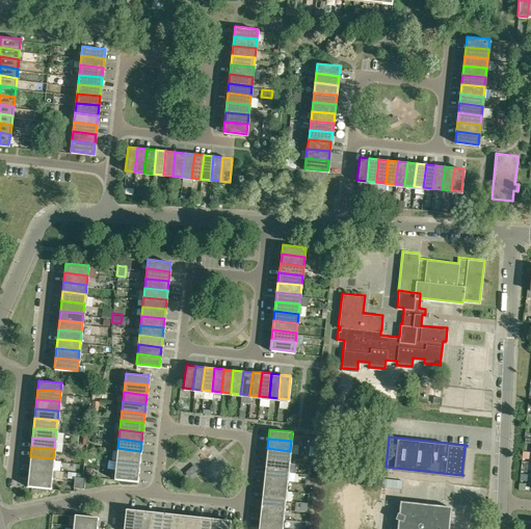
[(139,460),(140,451),(117,448),(116,458),(139,460)]
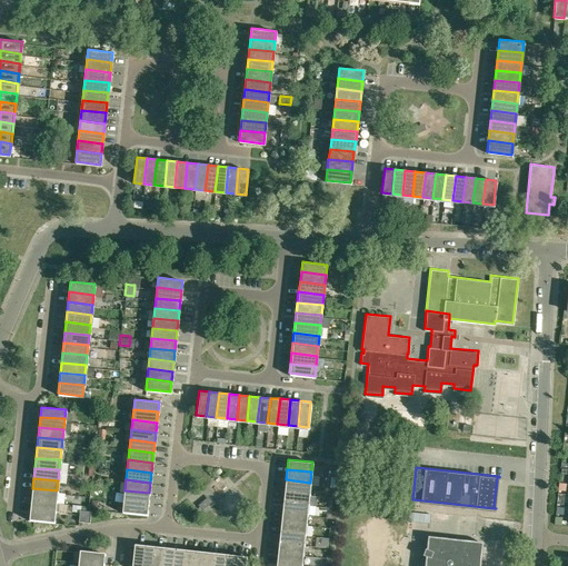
[(286,479),(285,489),(309,493),(310,483),(286,479)]
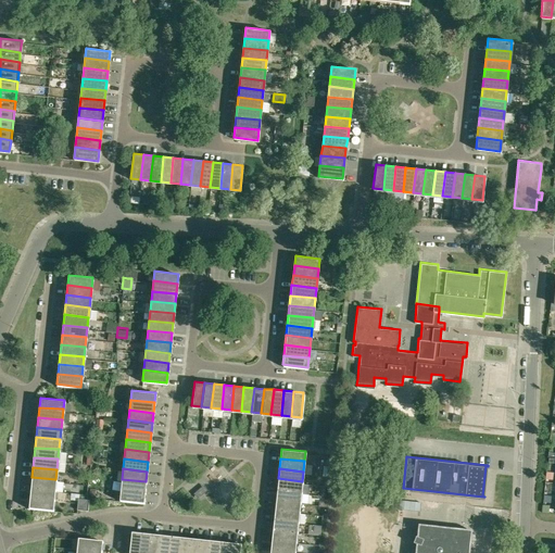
[(54,489),(55,479),(32,477),(30,487),(54,489)]
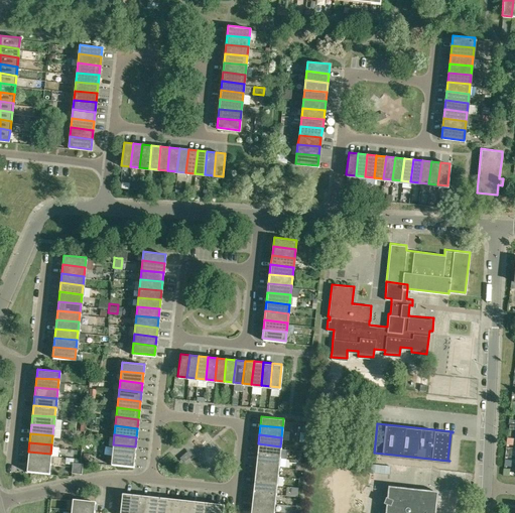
[(135,446),(113,444),(106,443),(105,452),(112,453),(112,454),(134,456),(135,446)]
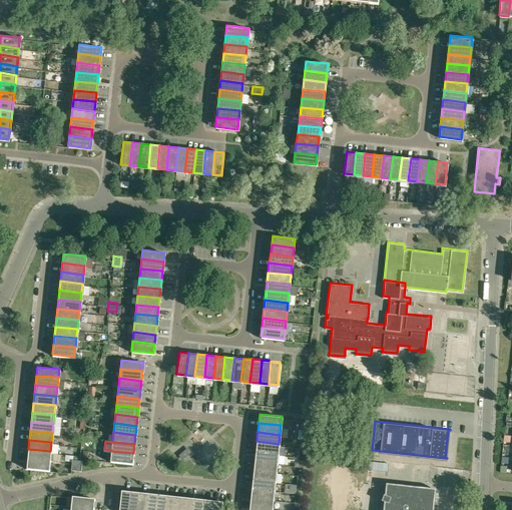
[(278,453),(279,444),(257,441),(256,451),(278,453)]
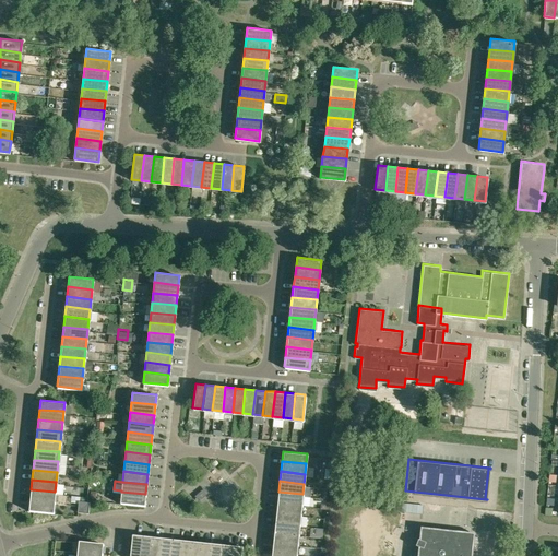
[(55,492),(31,489),(30,499),(54,501),(55,492)]
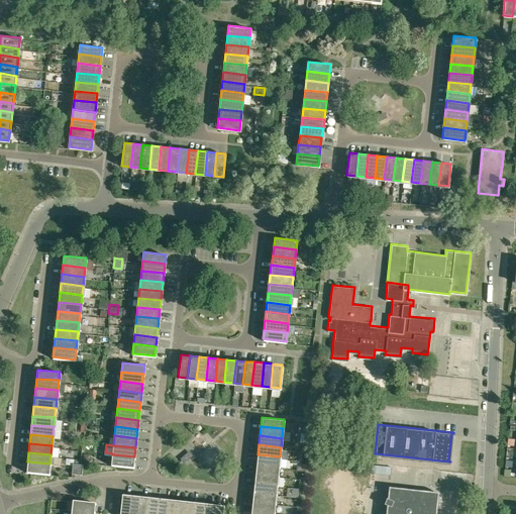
[(133,467),(134,456),(112,454),(111,464),(133,467)]
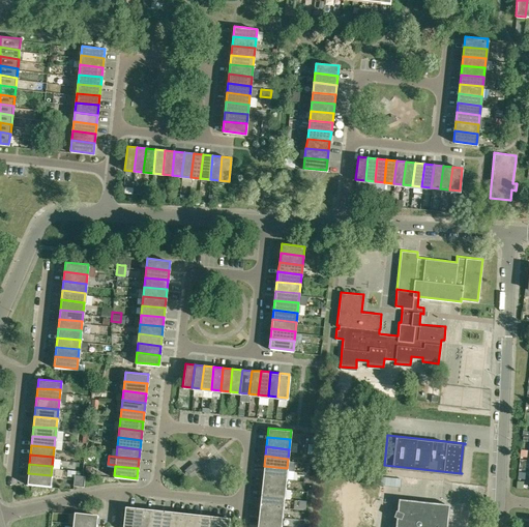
[(264,466),(263,475),(286,477),(287,468),(264,466)]
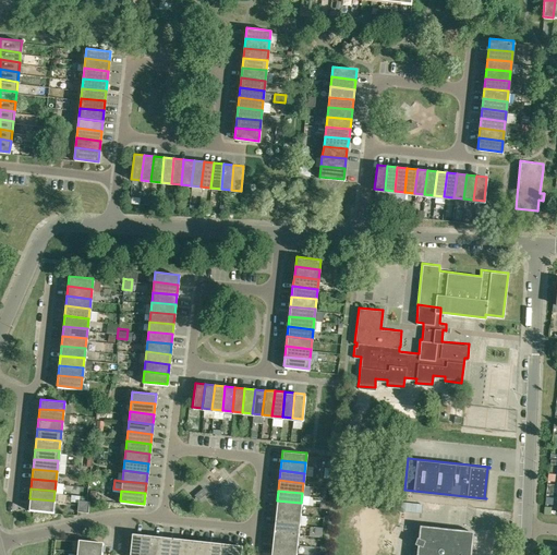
[(52,511),(53,501),(29,498),(28,509),(52,511)]
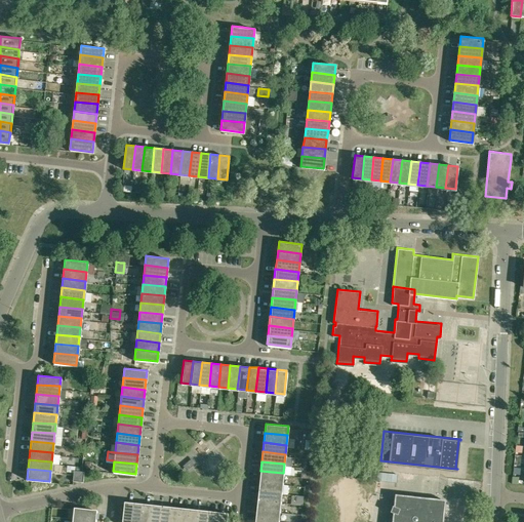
[(72,479),(82,480),(83,470),(73,469),(72,479)]
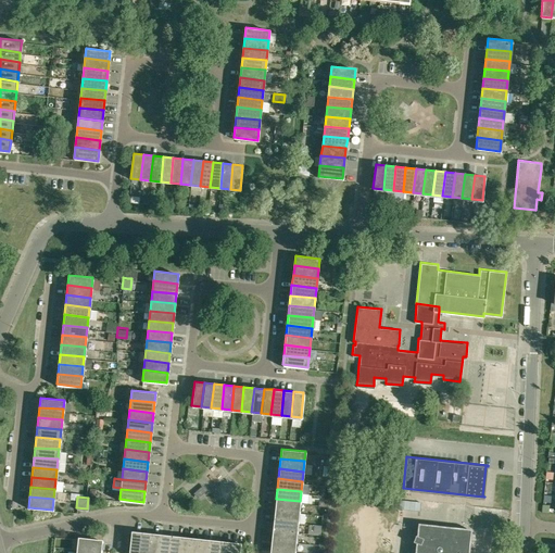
[(419,508),(420,500),(399,498),(398,506),(419,508)]
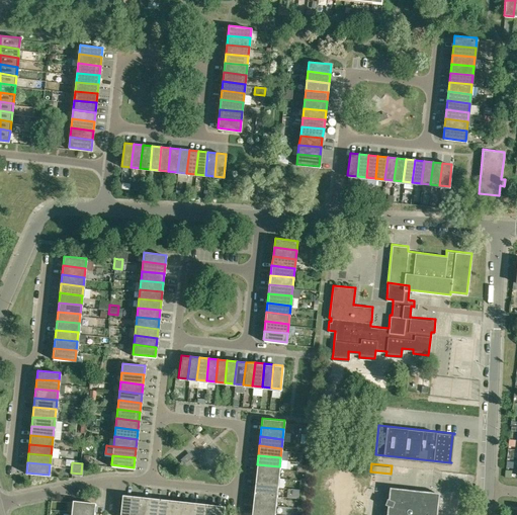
[(257,464),(256,474),(278,476),(279,466),(257,464)]
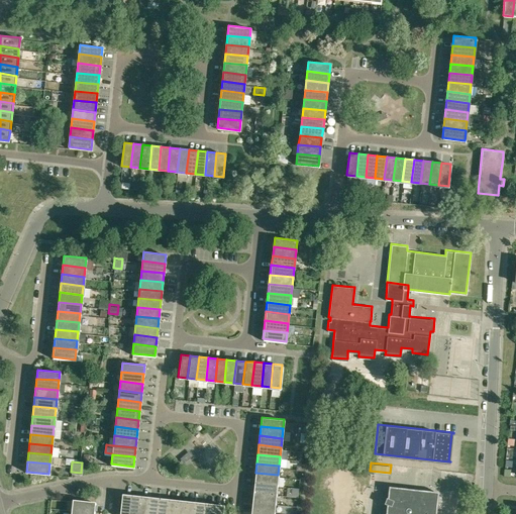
[(254,482),(277,485),(278,475),(255,473),(254,482)]
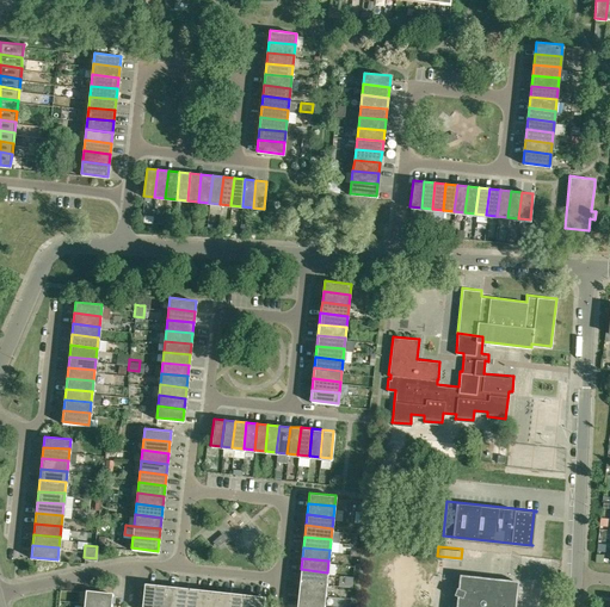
[(301,569),(300,580),(326,583),(327,573),(301,569)]
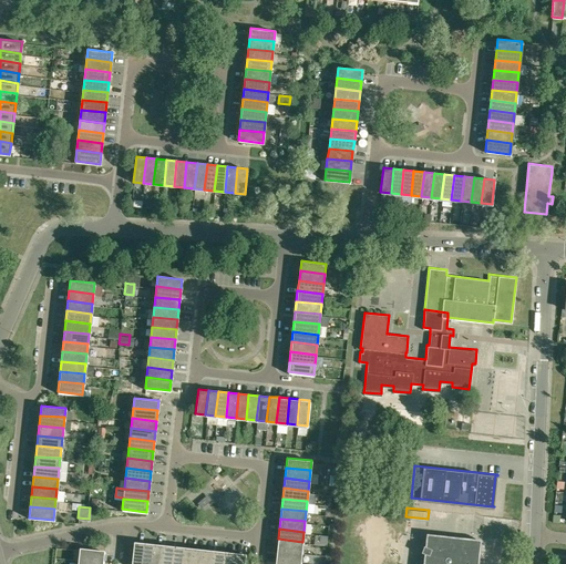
[(423,553),(422,563),(477,563),(481,539),(426,533),(425,533),(423,533),(423,534),(425,534),(424,545),(423,545),(421,552),(423,553)]
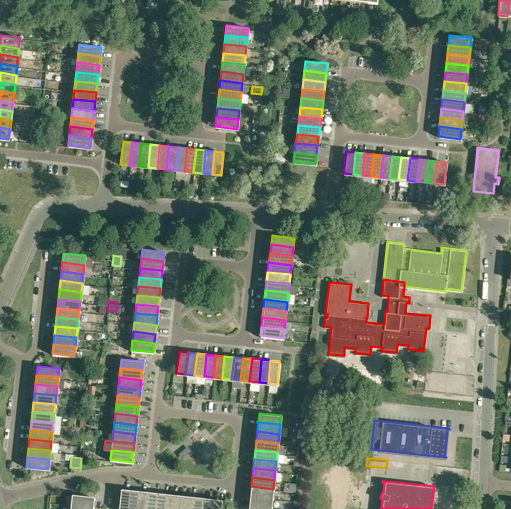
[(251,486),(250,495),(272,498),(273,489),(251,486)]
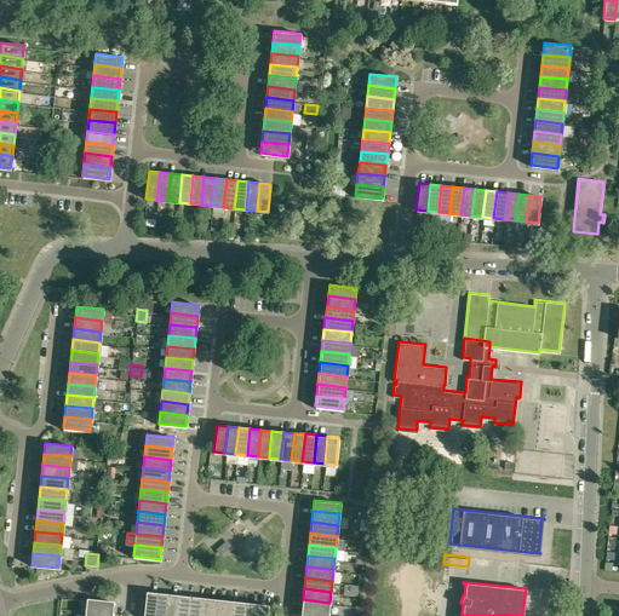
[(143,615),(154,615),(158,593),(145,592),(143,615)]
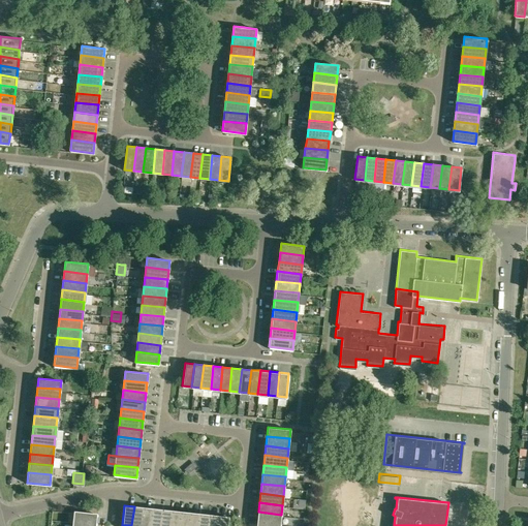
[(142,525),(144,507),(134,506),(131,525),(142,525)]
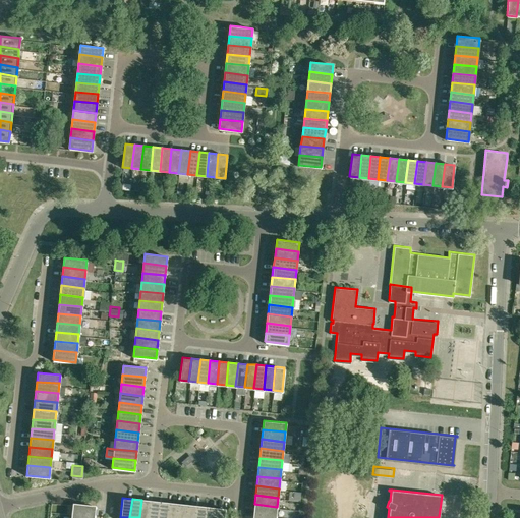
[(149,517),(151,501),(141,500),(139,517),(149,517)]
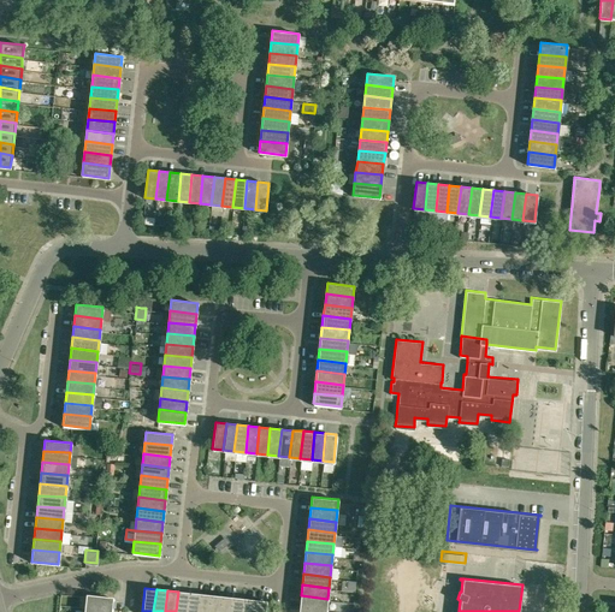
[(187,611),(189,593),(178,592),(176,611),(187,611)]
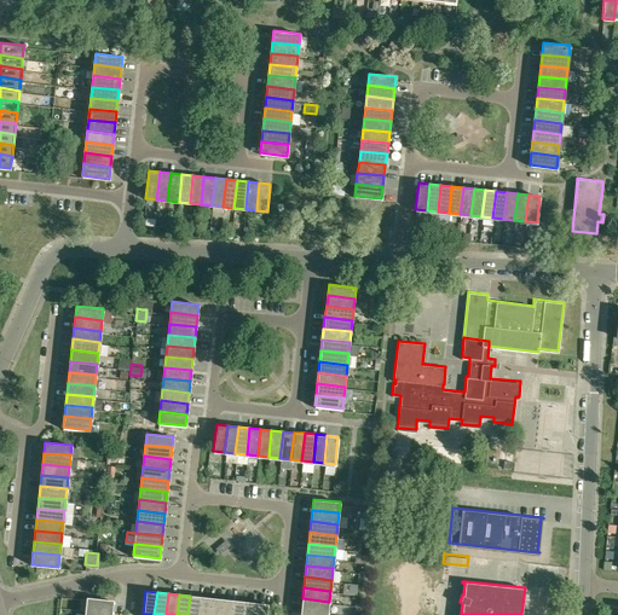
[(190,596),(188,614),(198,614),(201,597),(190,596)]
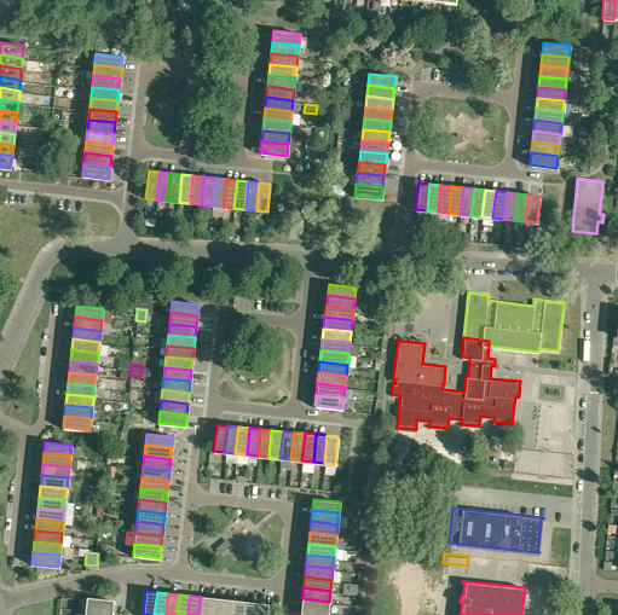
[(114,601),(111,601),(86,597),(86,608),(113,611),(114,601)]
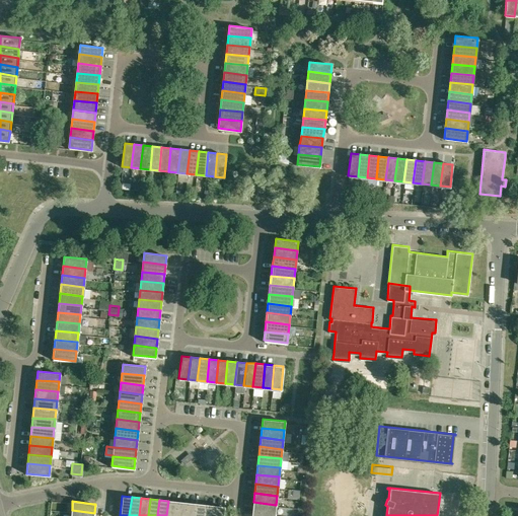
[(175,515),(178,502),(168,501),(166,515),(175,515)]
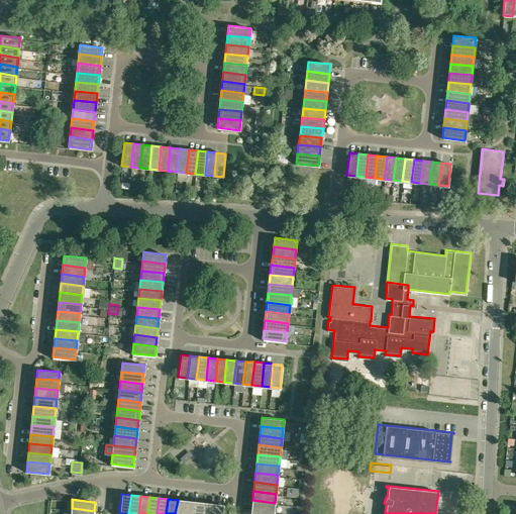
[(175,513),(185,513),(187,501),(178,500),(175,513)]
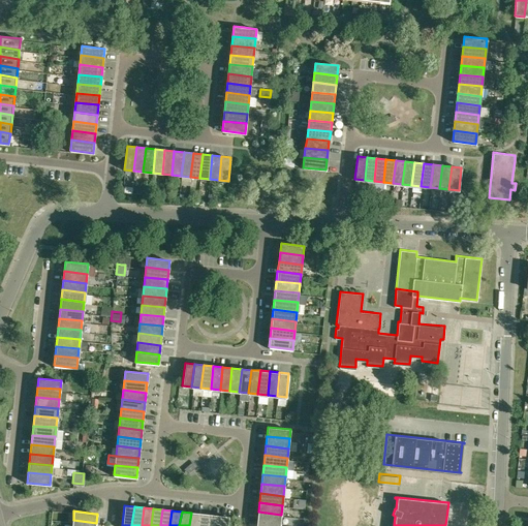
[(258,512),(257,522),(280,524),(281,515),(258,512)]
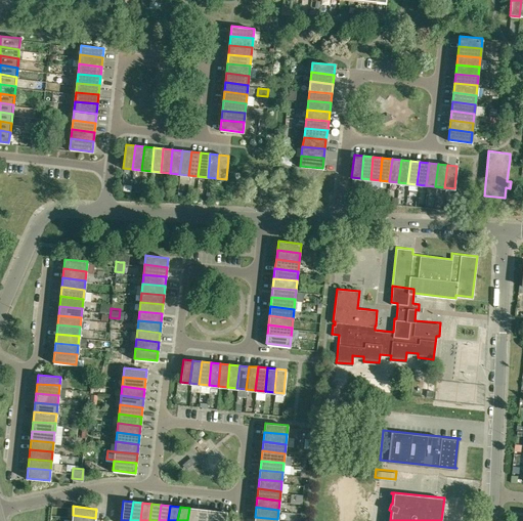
[(197,520),(199,509),(189,508),(187,520),(197,520)]
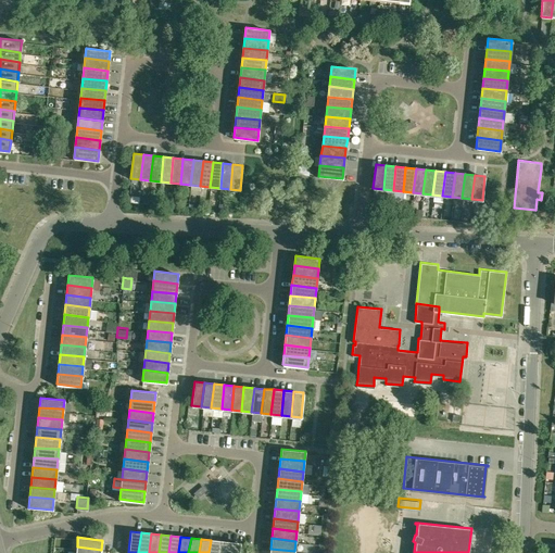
[(211,540),(209,552),(218,552),(221,541),(211,540)]
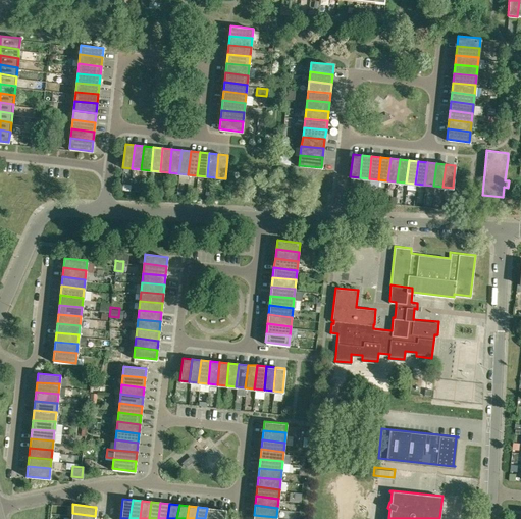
[(214,518),(216,509),(207,508),(205,518),(214,518)]
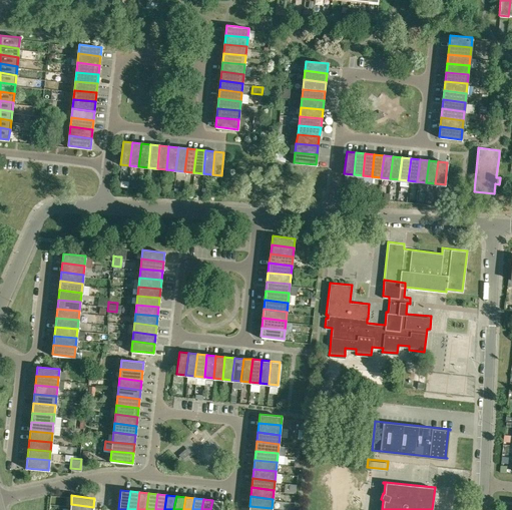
[(220,509),(221,501),(212,500),(210,509),(220,509)]
